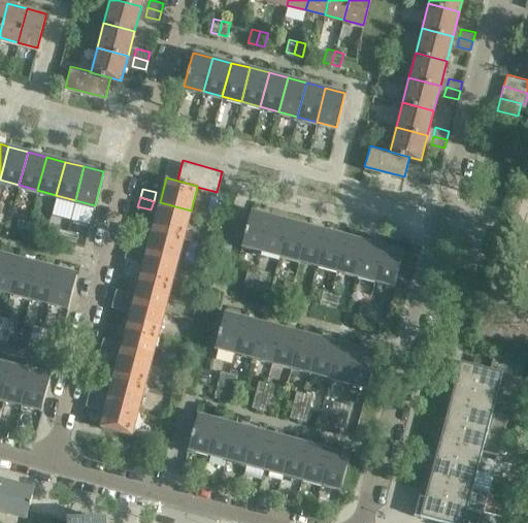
[(185,235),(191,210),(160,202),(153,227),(185,235)]
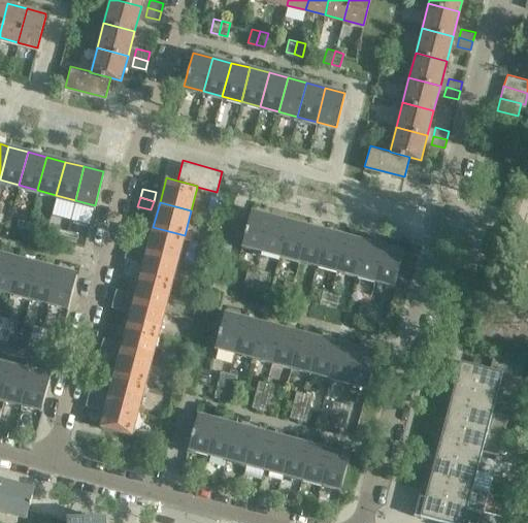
[(261,249),(270,216),(251,210),(241,243),(261,249)]
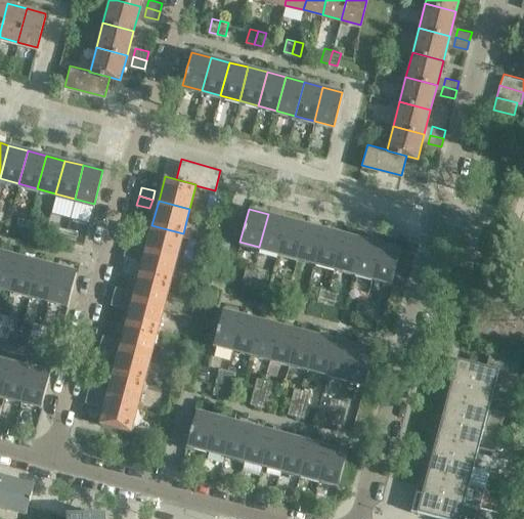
[(28,225),(30,217),(18,214),(16,222),(28,225)]
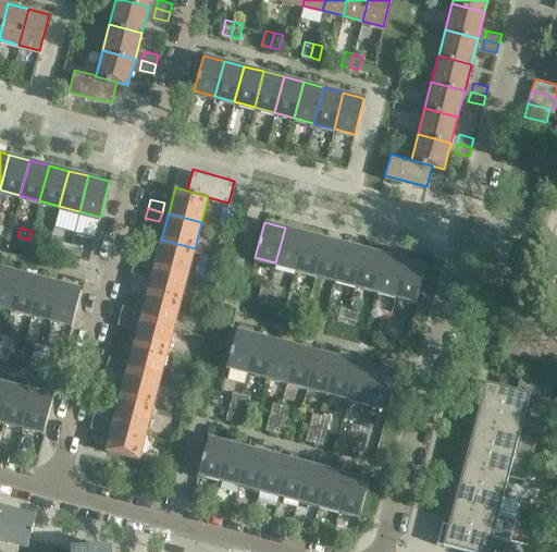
[(296,268),(305,233),(285,228),(275,262),(296,268)]
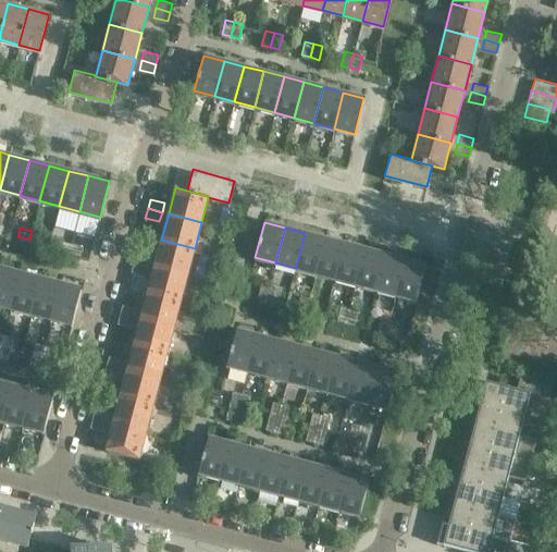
[(41,243),(44,234),(32,231),(29,240),(41,243)]
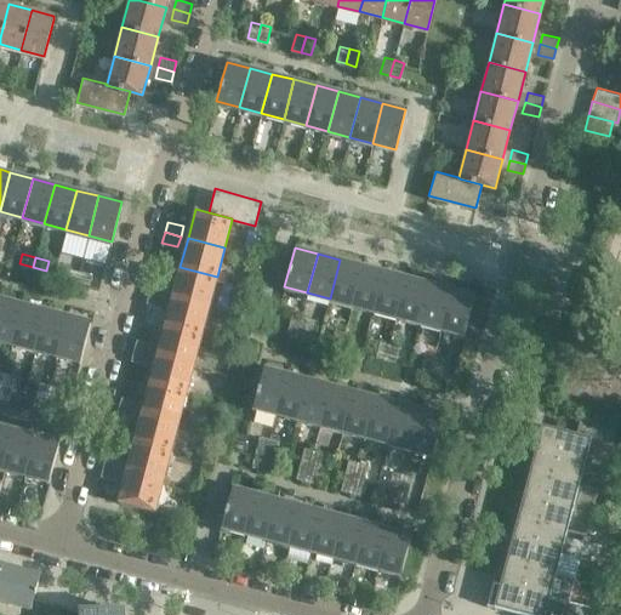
[(352,305),(363,265),(340,260),(330,299),(352,305)]
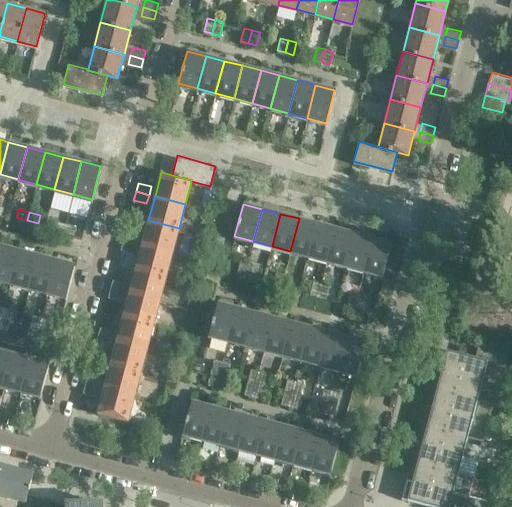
[(308,256),(317,223),(299,218),(290,251),(308,256)]
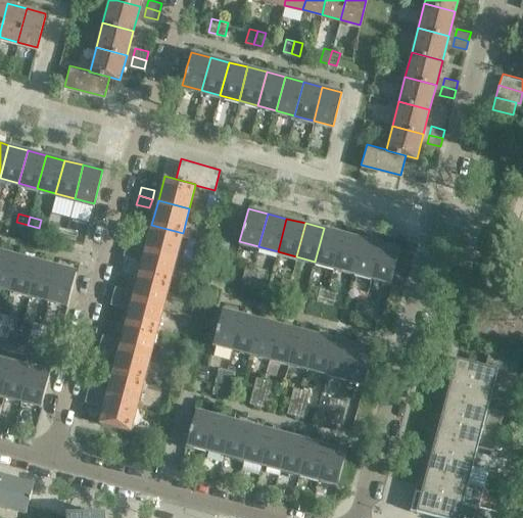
[(64,235),(66,227),(56,224),(53,232),(64,235)]
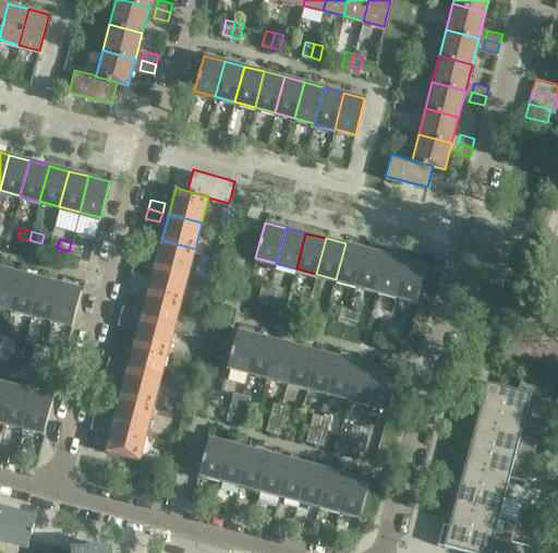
[(187,275),(195,249),(161,240),(155,266),(187,275)]
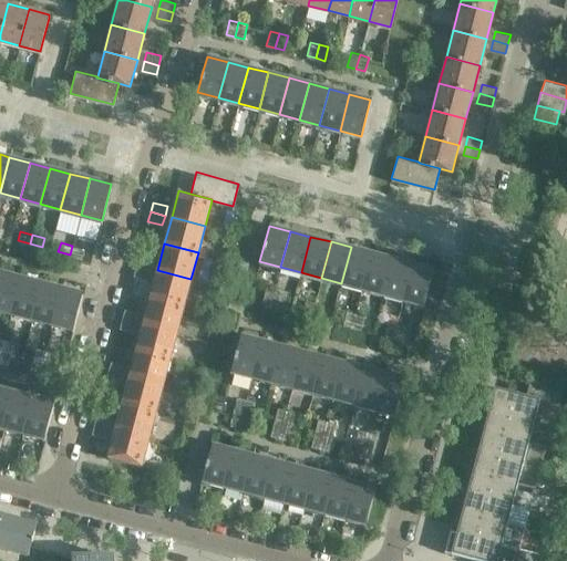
[(82,258),(84,249),(72,246),(70,255),(82,258)]
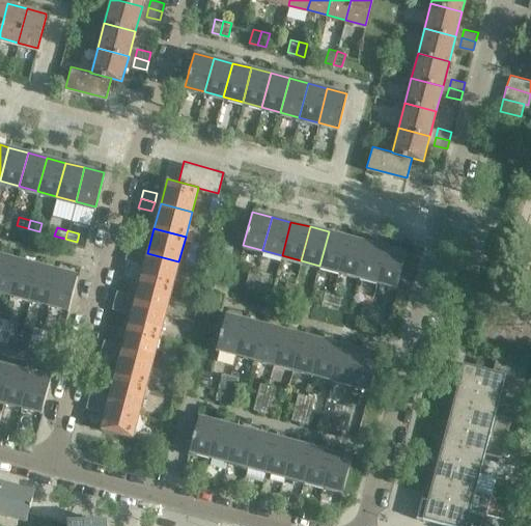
[(339,271),(347,237),(329,231),(319,266),(339,271)]
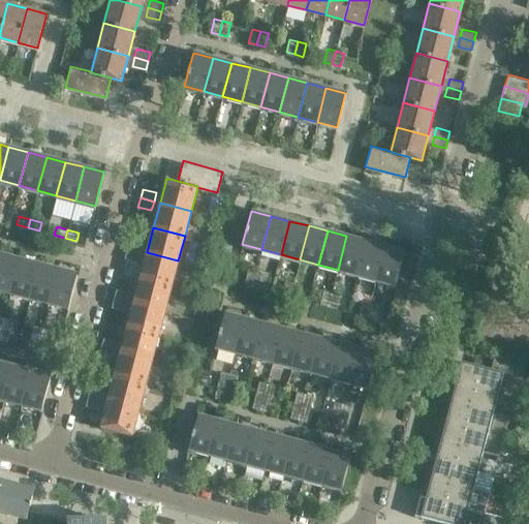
[(356,275),(365,241),(346,236),(338,270),(356,275)]
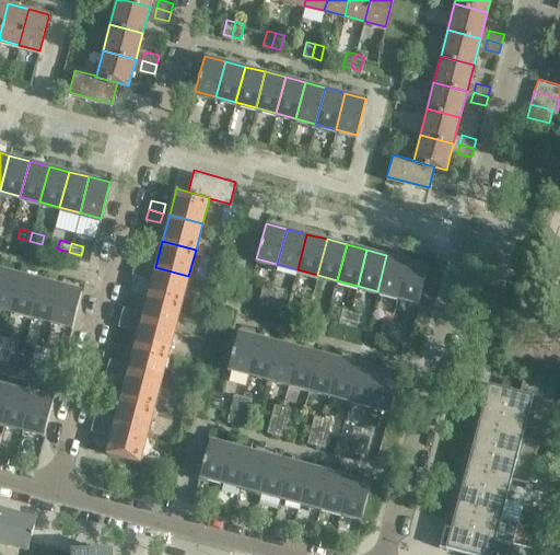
[(149,265),(151,256),(137,253),(135,262),(149,265)]
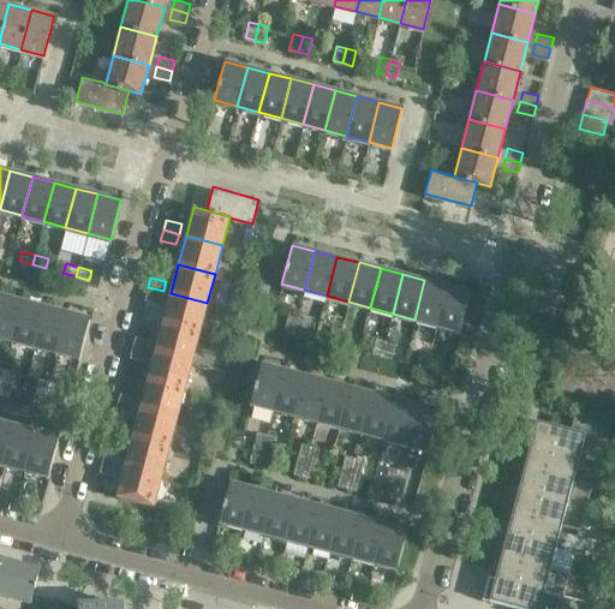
[(436,324),(447,286),(424,280),(415,320),(436,324)]
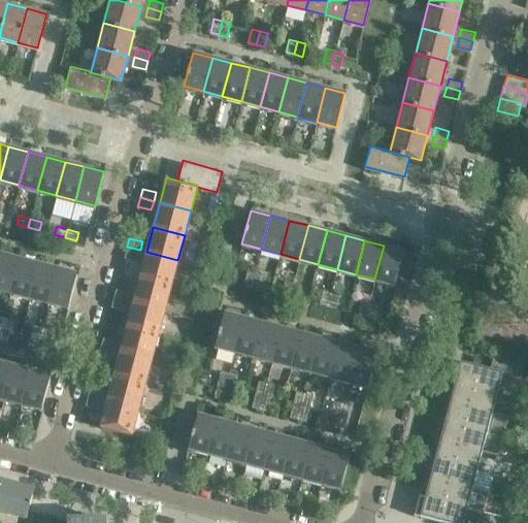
[(394,284),(403,251),(384,246),(374,279),(394,284)]
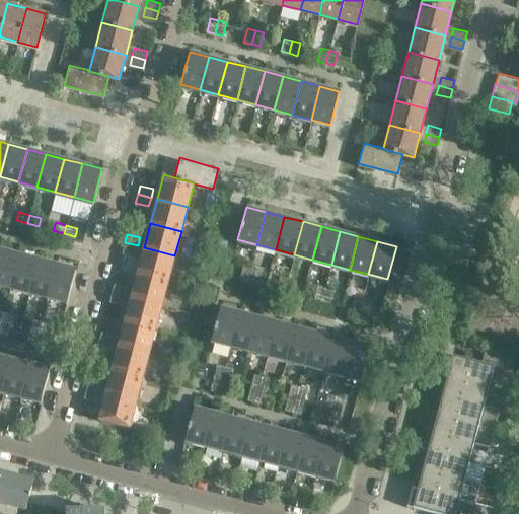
[(136,254),(138,245),(125,242),(123,250),(136,254)]
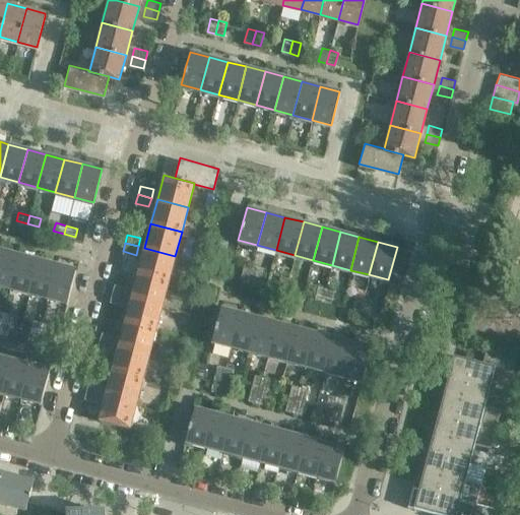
[(169,280),(175,256),(144,248),(138,272),(169,280)]
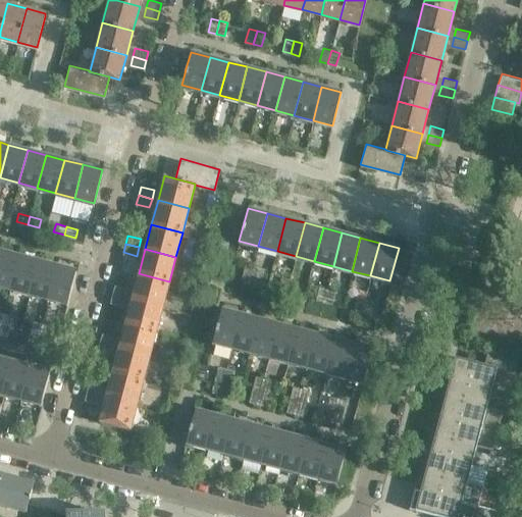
[(0,285),(10,289),(19,255),(1,250),(0,252),(0,285)]
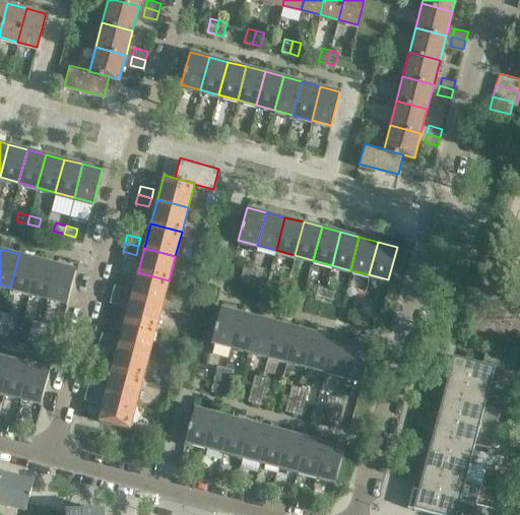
[(29,293),(38,259),(19,254),(10,287),(29,293)]
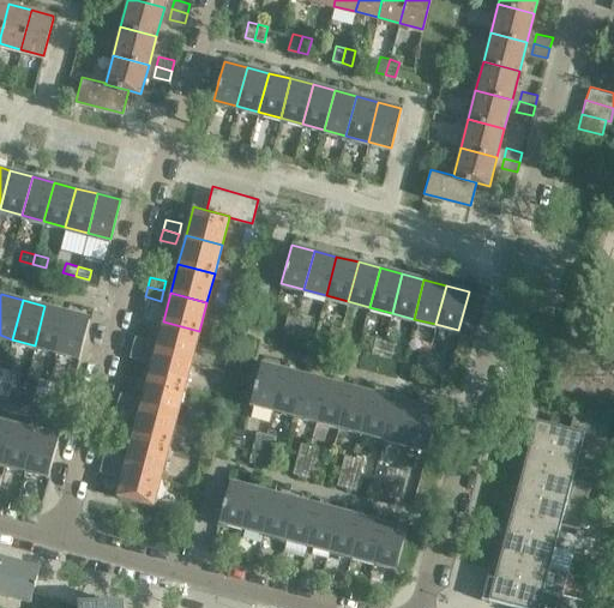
[(56,350),(66,312),(44,306),(35,345),(56,350)]
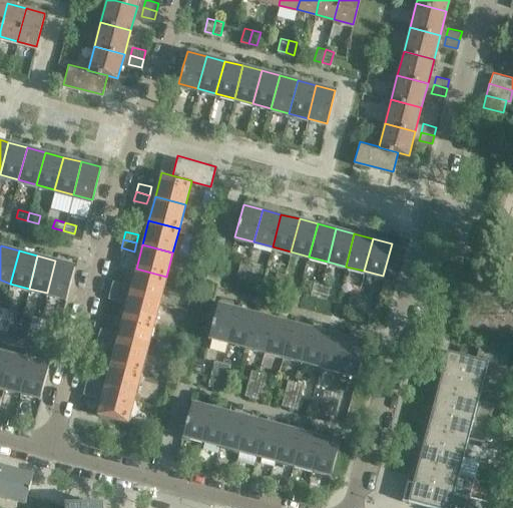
[(66,298),(74,266),(55,261),(47,293),(66,298)]
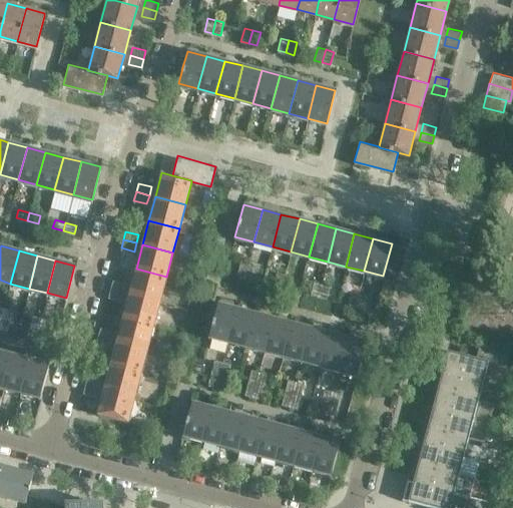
[(244,275),(248,263),(240,261),(236,273),(244,275)]
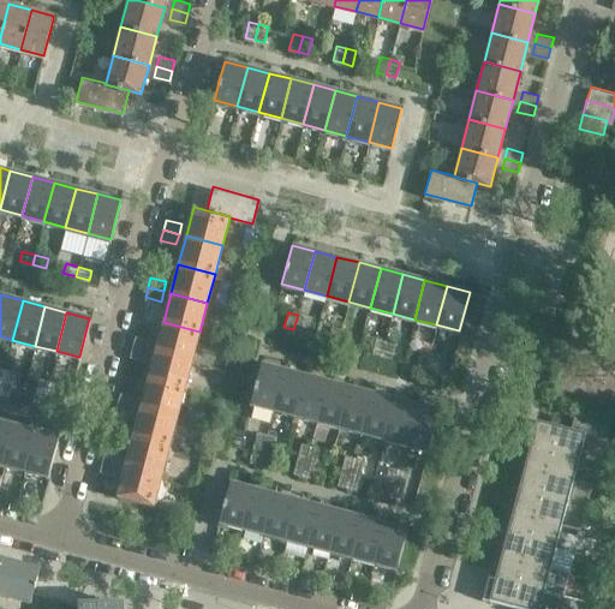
[(303,333),(308,317),(298,315),(293,329),(303,333)]
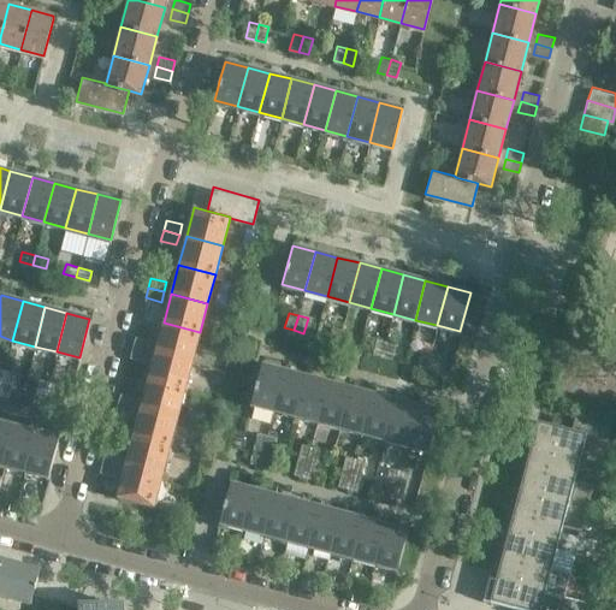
[(193,360),(200,332),(164,323),(157,350),(193,360)]
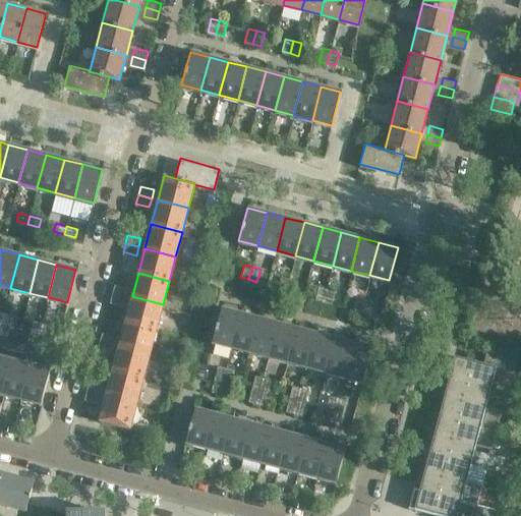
[(286,289),(289,276),(281,274),(278,287),(286,289)]
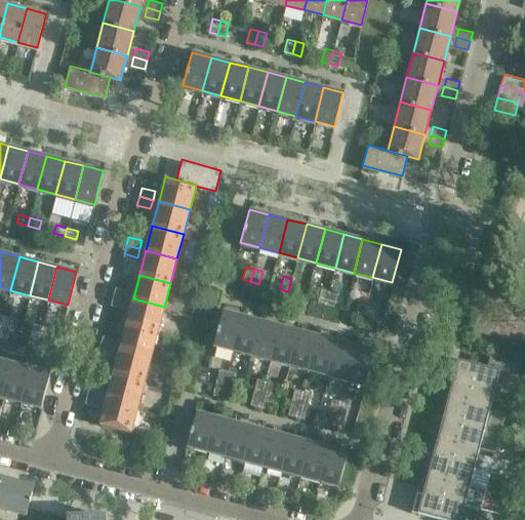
[(296,293),(299,281),(291,278),(288,291),(296,293)]
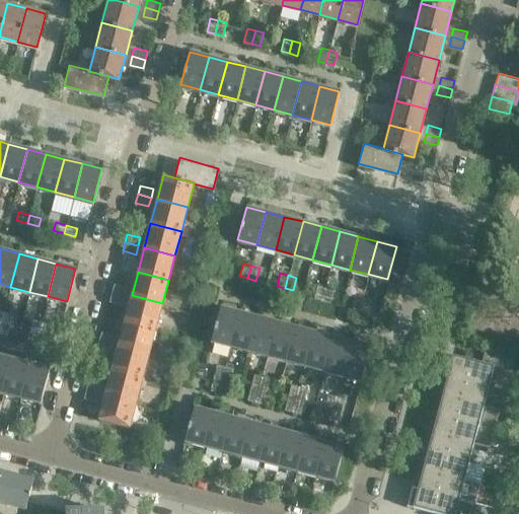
[(125,294),(128,286),(115,282),(112,291),(125,294)]
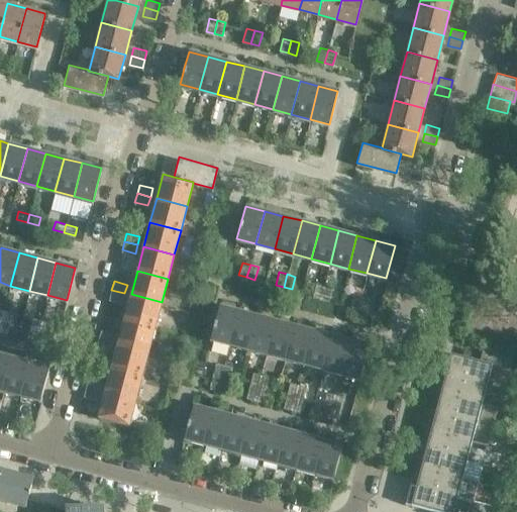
[(321,297),(324,284),(316,282),(313,295),(321,297)]
